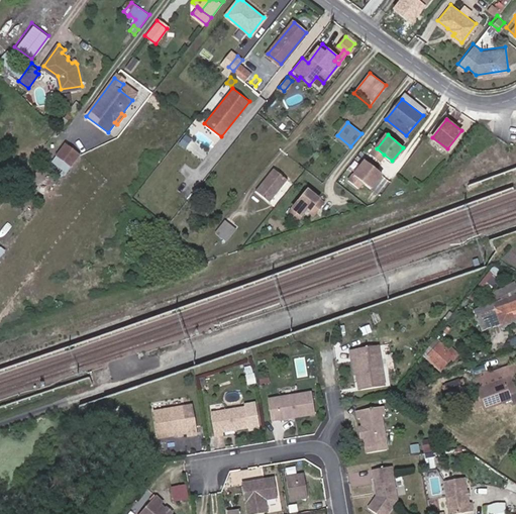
[(76,147),(68,142),(59,155),(67,161),(76,147)]
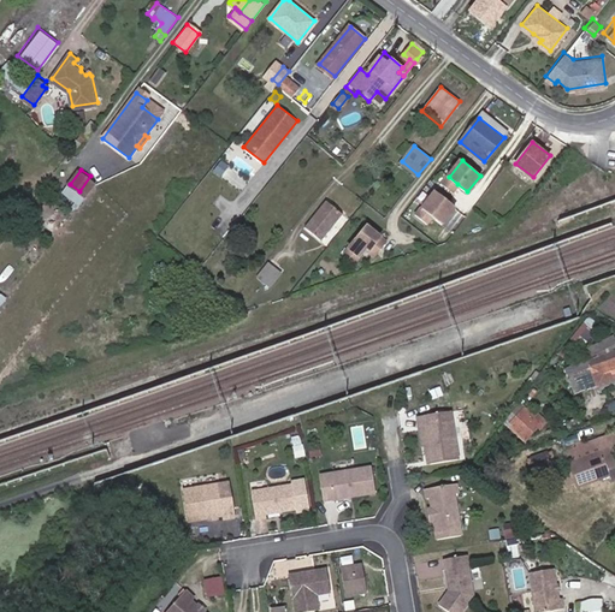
[(99,182),(90,176),(80,191),(88,197),(99,182)]
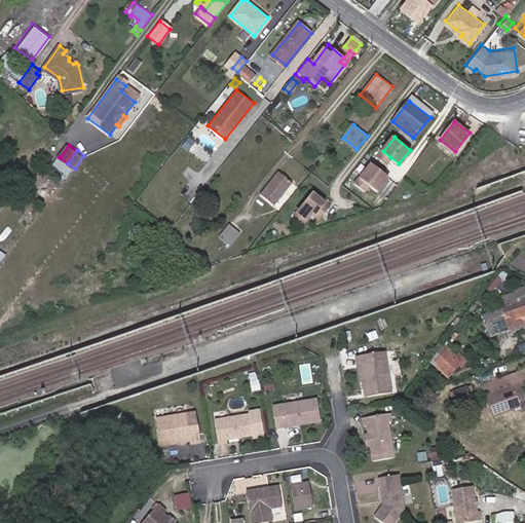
[(383,151),(381,150),(377,156),(386,163),(390,157),(383,151)]
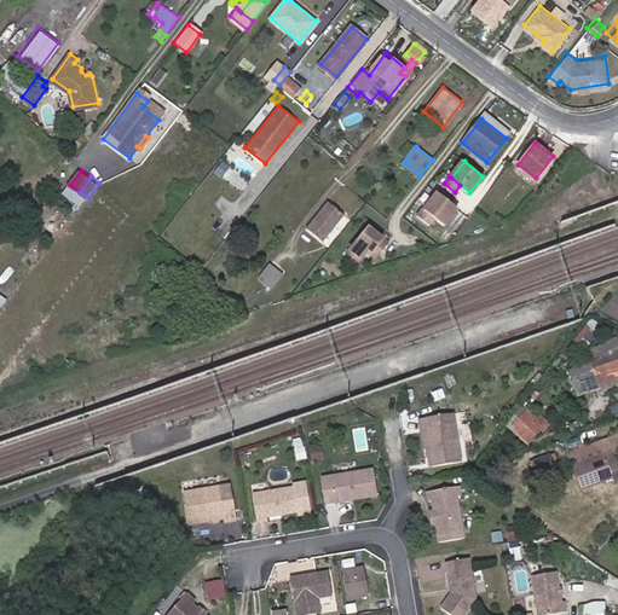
[(439,192),(426,209),(434,216),(444,224),(457,207),(439,192)]
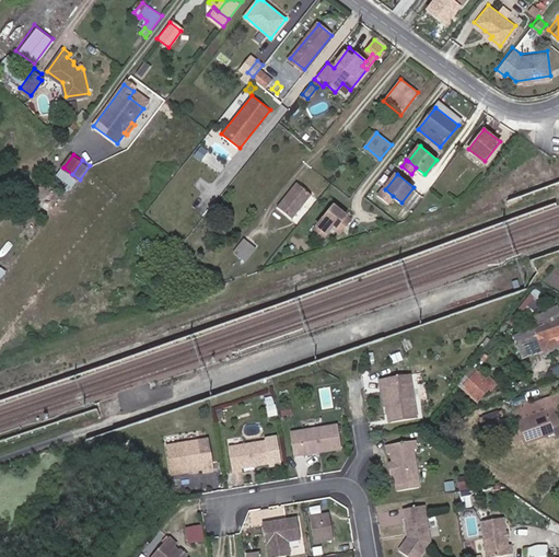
[(298,183),(279,206),(293,218),(312,195),(298,183)]
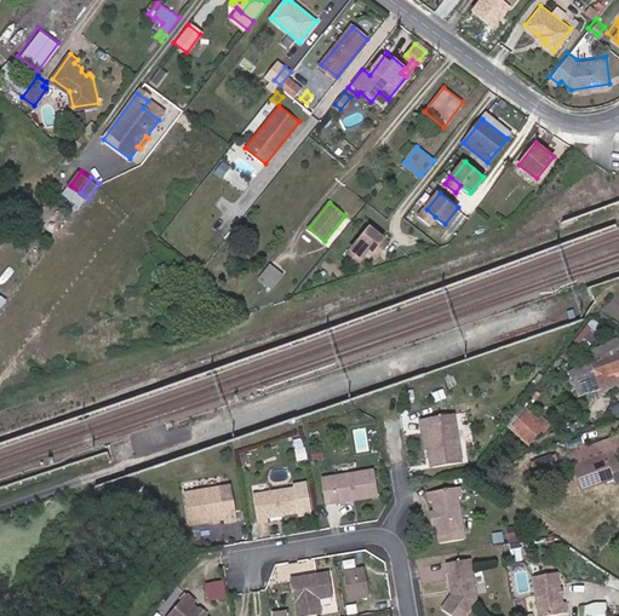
[(427,209),(425,208),(419,216),(430,224),(435,217),(427,209)]
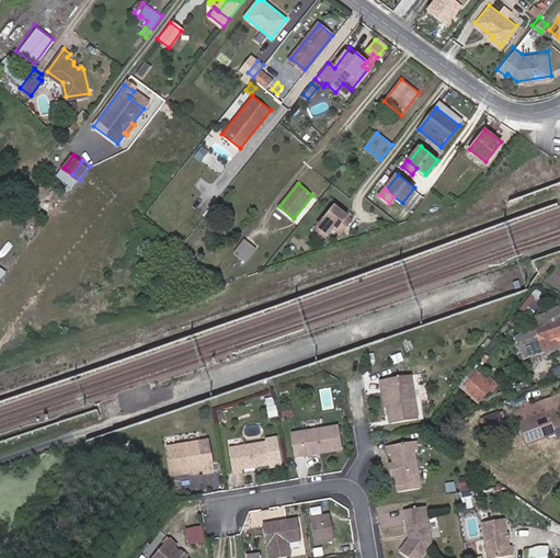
[(323,238),(332,226),(341,232),(351,219),(334,206),(313,231),(323,238)]
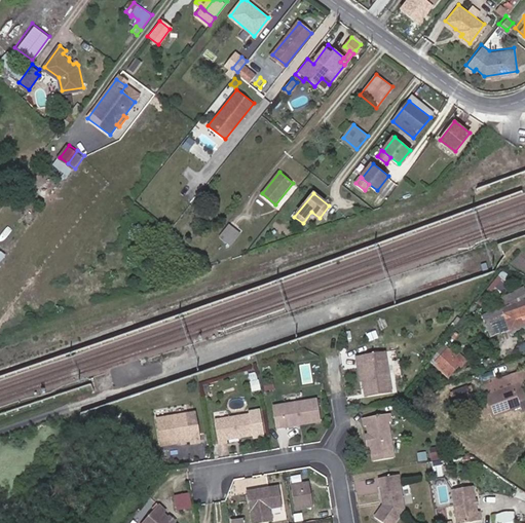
[(245,232),(233,224),(225,233),(237,243),(245,232)]
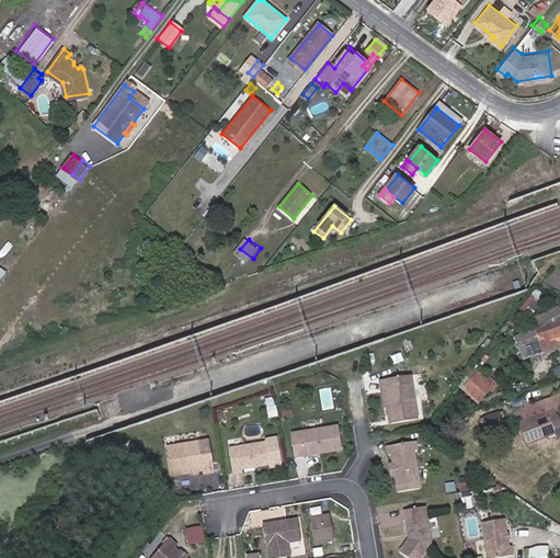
[(538,333),(559,326),(559,318),(537,327),(537,328),(538,333)]
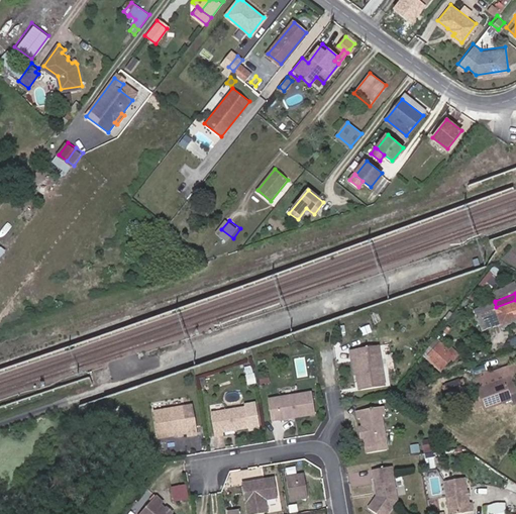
[(515,300),(496,307),(495,302),(481,307),(483,313),(479,315),(481,323),(485,323),(486,328),(515,317),(515,300)]
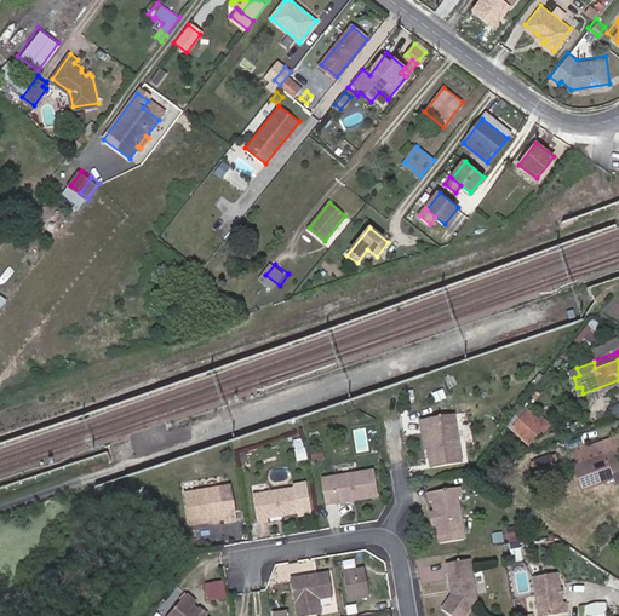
[(463,461),(456,412),(423,416),(424,426),(428,425),(428,429),(434,465),(463,461)]
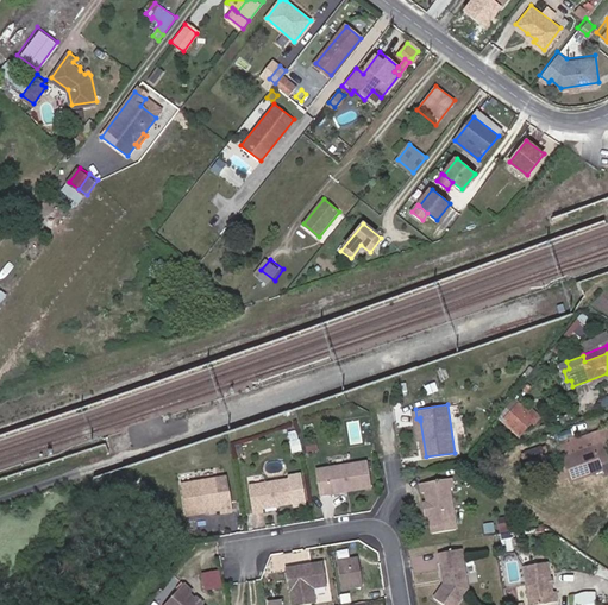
[(534,421),(520,407),(508,418),(522,433),(534,421)]
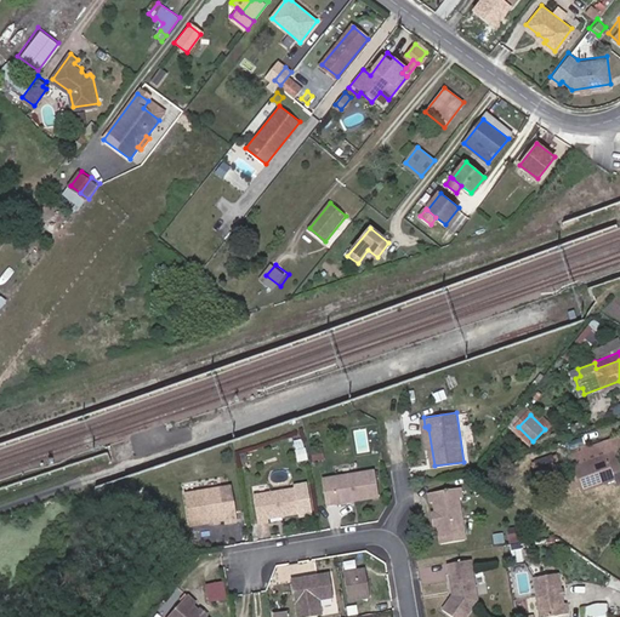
[(586,447),(589,453),(603,447),(606,455),(619,449),(619,441),(618,436),(586,447)]
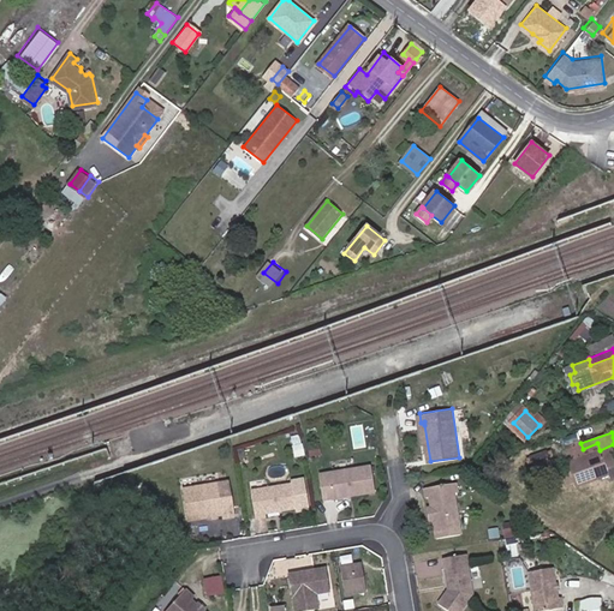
[(576,451),(583,449),(580,443),(579,441),(572,443),(573,445),(576,451)]
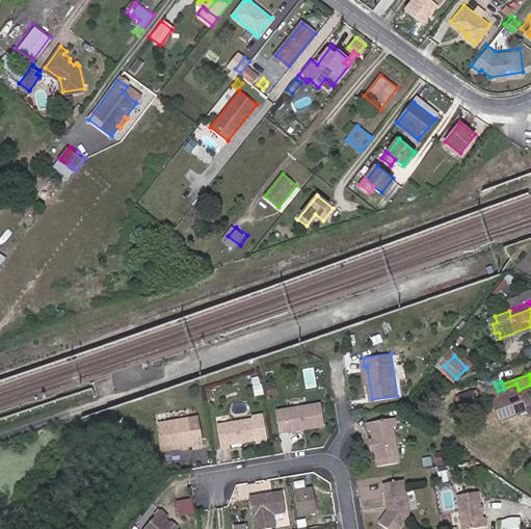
[(516,384),(504,389),(498,391),(500,396),(490,399),(498,421),(527,411),(526,406),(530,404),(530,385),(519,390),(516,384)]
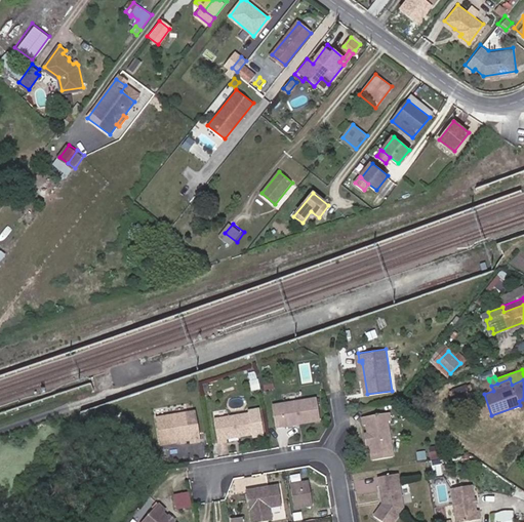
[(258,390),(257,380),(250,382),(251,391),(258,390)]
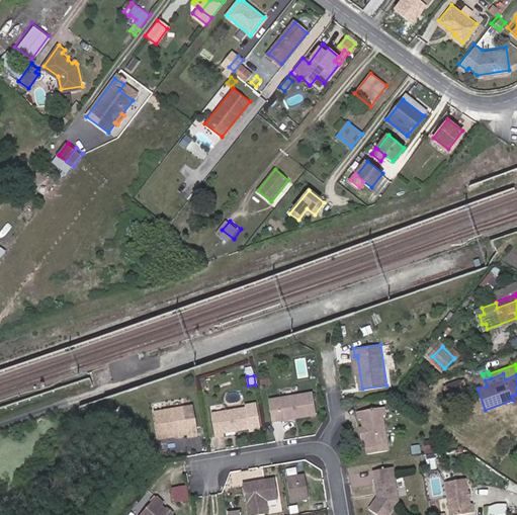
[(266,384),(264,375),(258,377),(259,385),(266,384)]
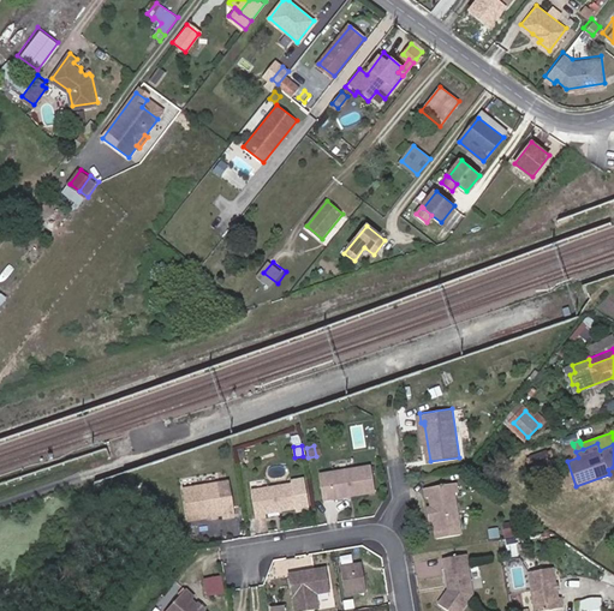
[(578,457),(576,451),(573,445),(562,449),(567,461),(578,457)]
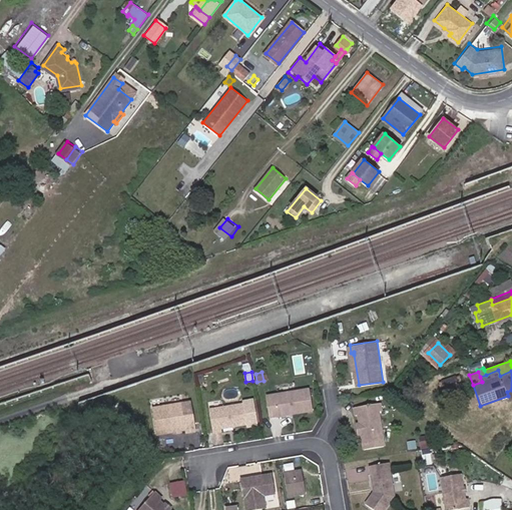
[(446,398),(461,393),(456,377),(439,383),(441,388),(445,386),(446,389),(443,389),(446,398)]
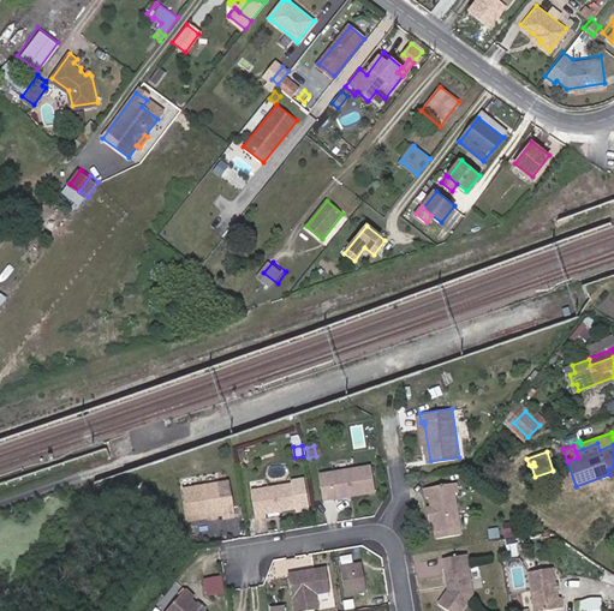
[(370,463),(319,473),(323,499),(375,490),(370,463)]
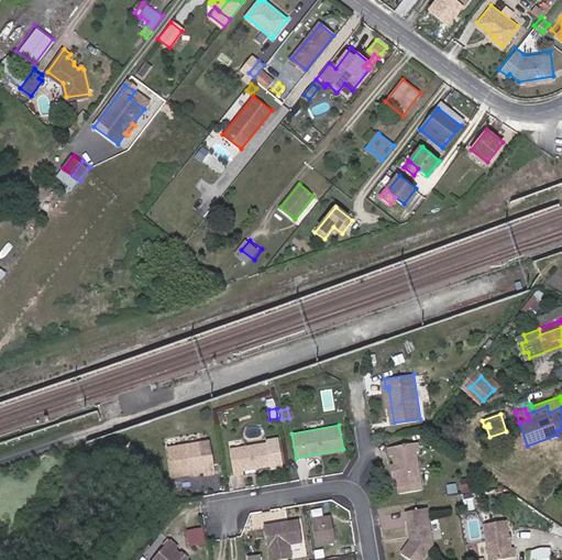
[(208,440),(167,449),(173,478),(191,474),(193,471),(195,470),(196,471),(198,473),(205,471),(206,474),(215,473),(208,440)]
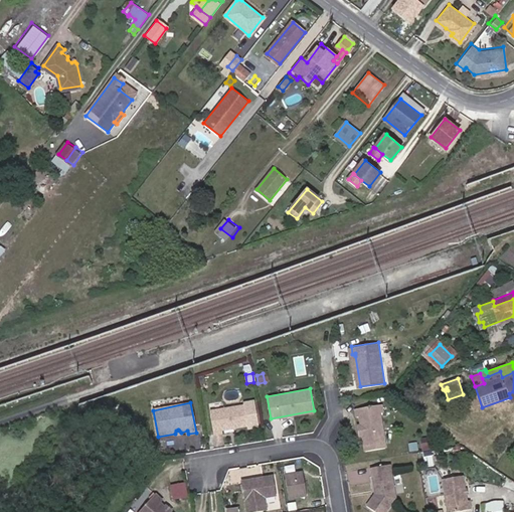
[(243,405),(210,411),(214,434),(223,432),(222,430),(246,424),(247,428),(259,425),(253,402),(243,404),(243,405)]
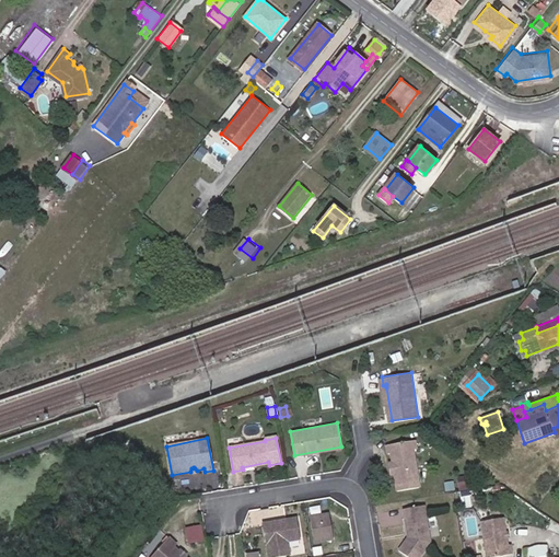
[(416,439),(387,443),(389,452),(392,452),(394,461),(396,473),(399,491),(421,487),(415,448),(418,448),(416,439)]
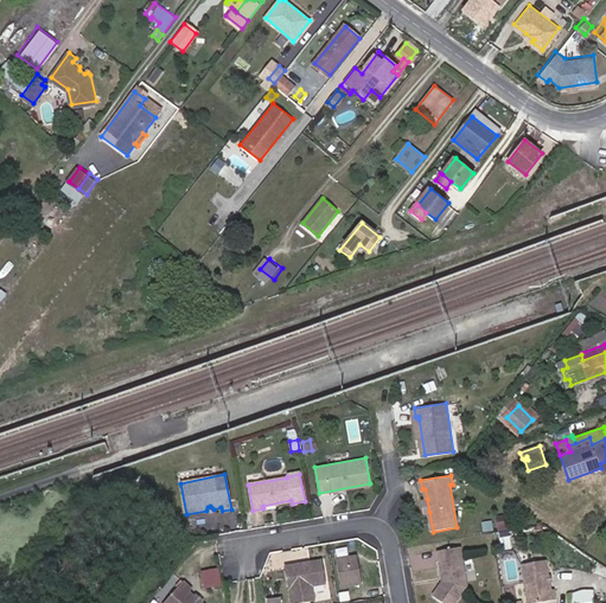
[(460,546),(438,550),(440,571),(446,571),(446,575),(434,591),(451,602),(453,602),(466,585),(460,546)]
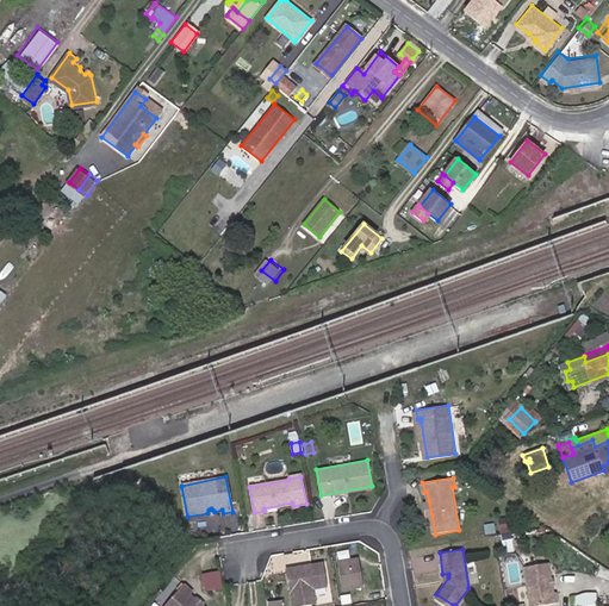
[(362,586),(358,555),(337,558),(341,589),(362,586)]
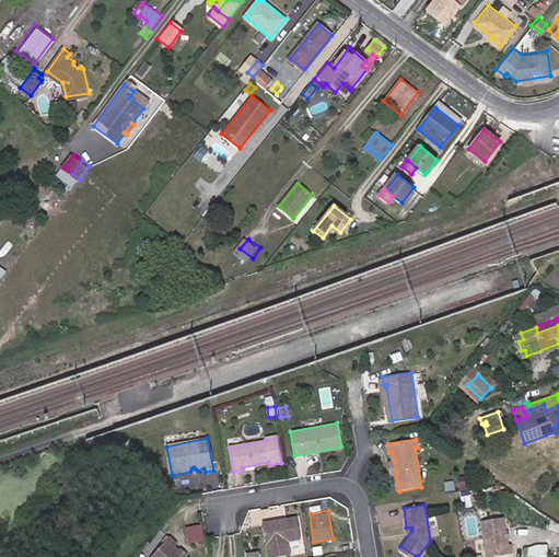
[(294,512),(260,520),(269,556),(291,550),(289,538),(301,536),(294,512)]
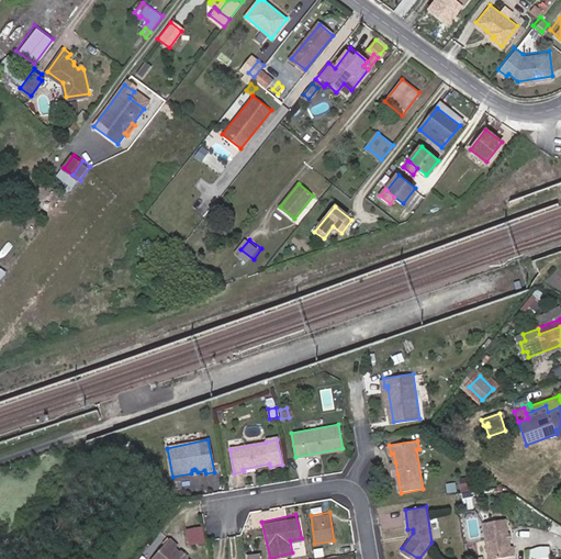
[(508,534),(507,518),(485,521),(489,558),(514,556),(513,546),(509,547),(508,534)]
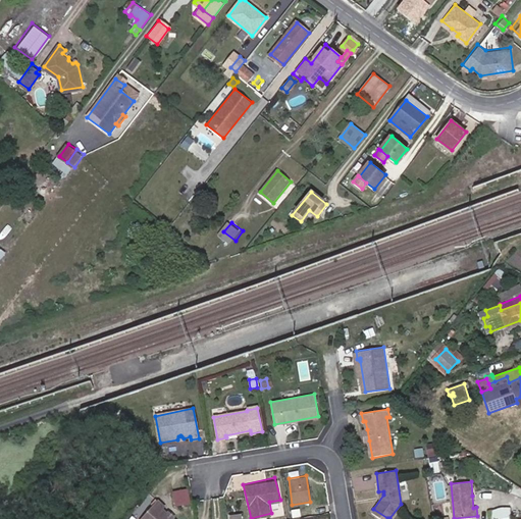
[(175,503),(191,502),(190,485),(174,486),(175,503)]
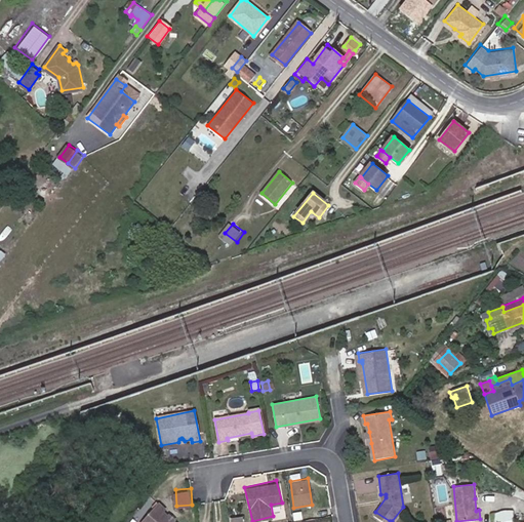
[(166,510),(161,505),(144,521),(172,521),(169,521),(167,519),(168,517),(164,513),(166,510)]
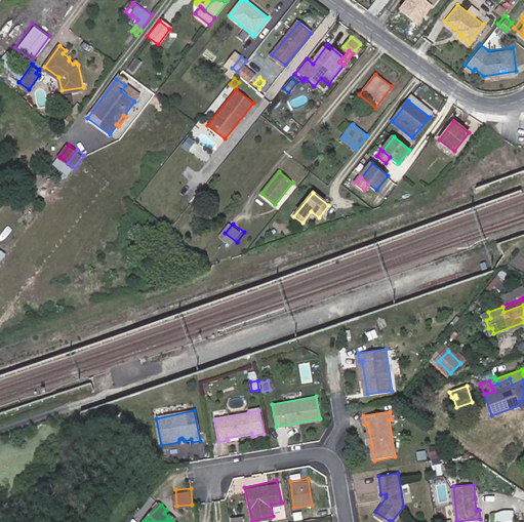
[(494,508),(494,520),(513,520),(513,508),(494,508)]
